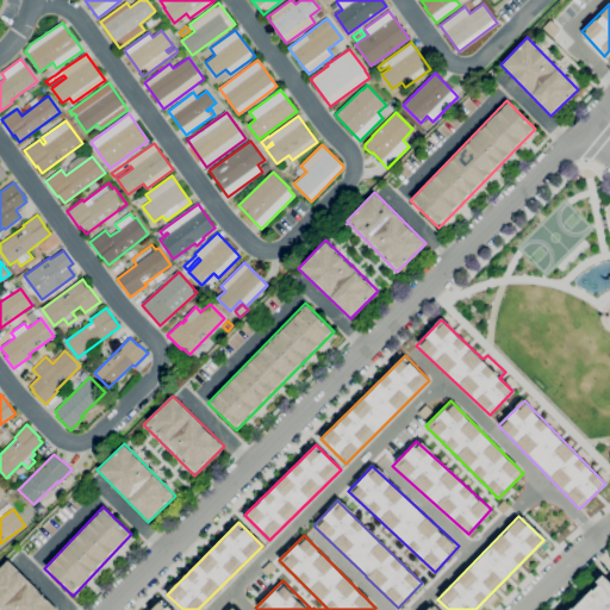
[(0,607),(2,609),(57,609),(8,560),(0,567),(0,607)]
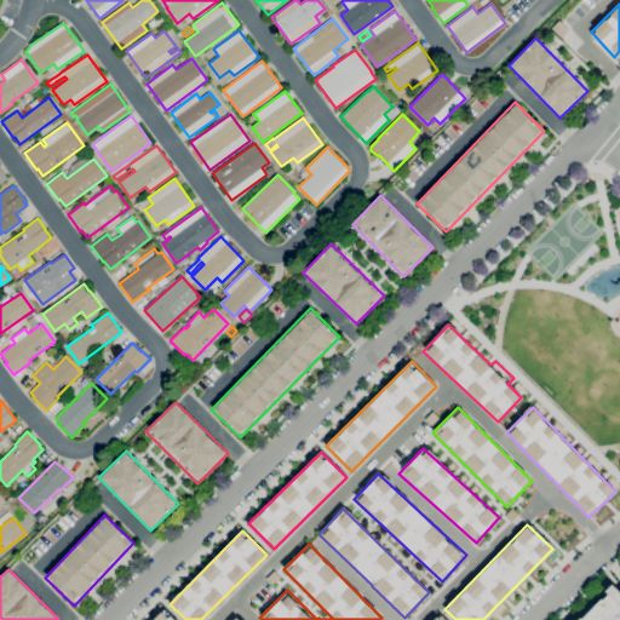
[(619,619),(619,591),(613,585),(578,619),(619,619)]
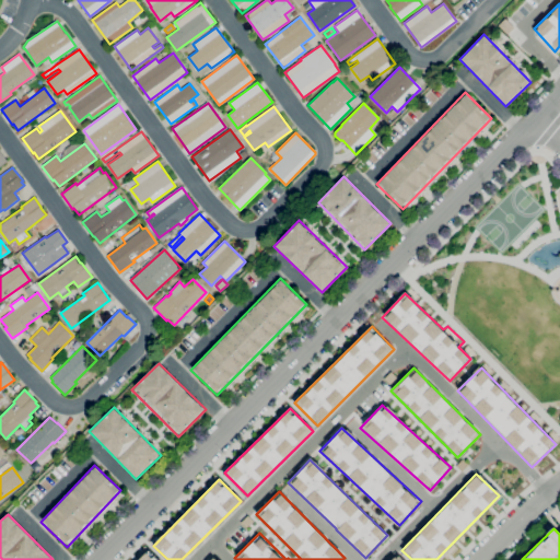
[(159,559),(150,550),(139,559),(159,559)]
